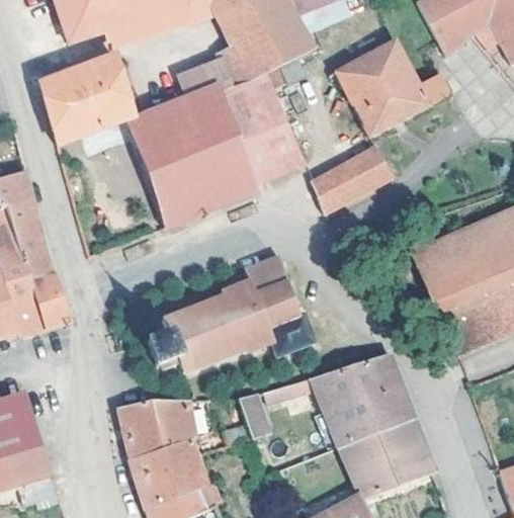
[(53,0),(60,19),(68,42),(194,0),(53,0)]
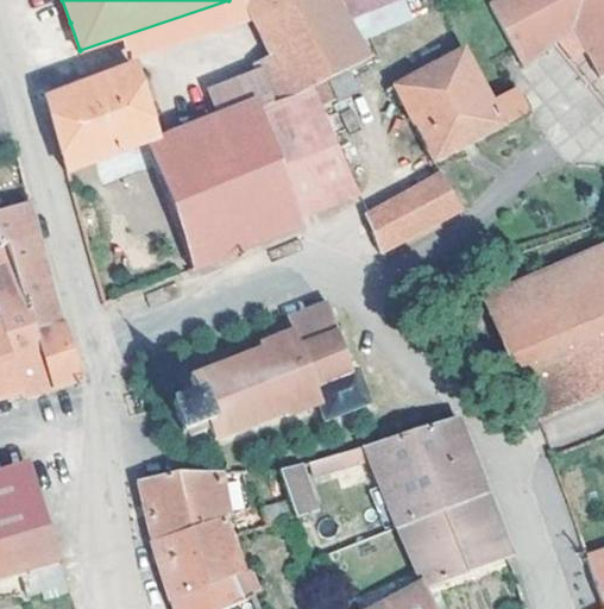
[(345,16),(335,0),(245,0),(291,90),(294,93),(310,85),(366,54),(345,16)]
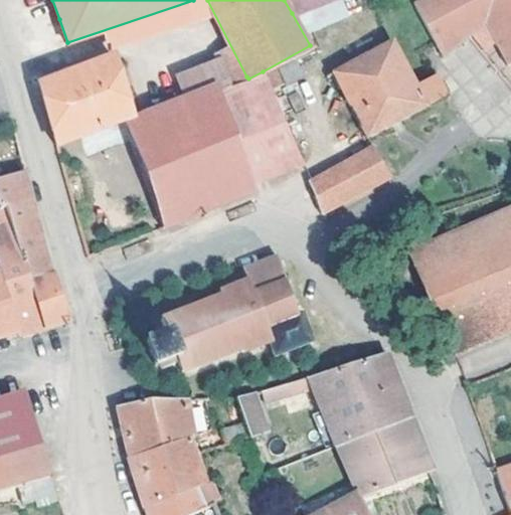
[(284,0),(292,13),(324,0),(284,0)]
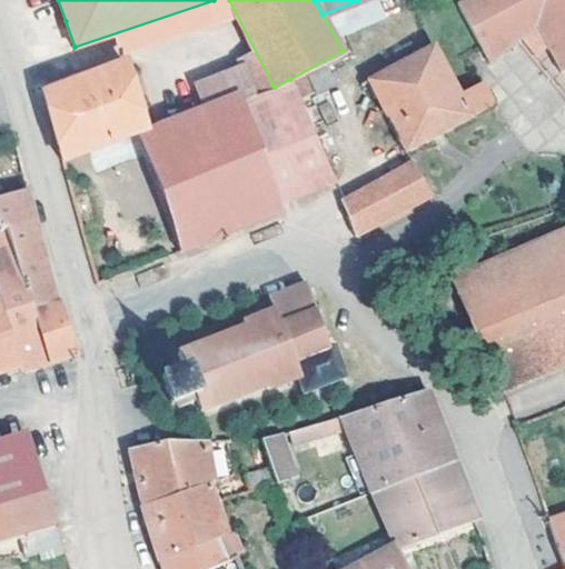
[(564,0),(457,0),(491,60),(549,29),(549,42),(552,50),(555,57),(557,59),(564,65),(564,0)]
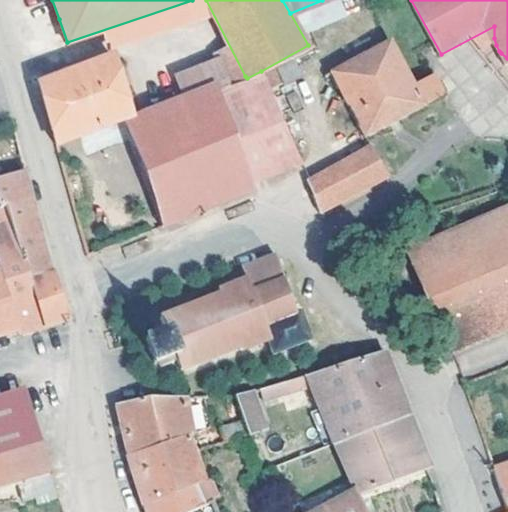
[(362,133),(441,89),(430,68),(410,79),(387,35),(329,67),(362,133)]
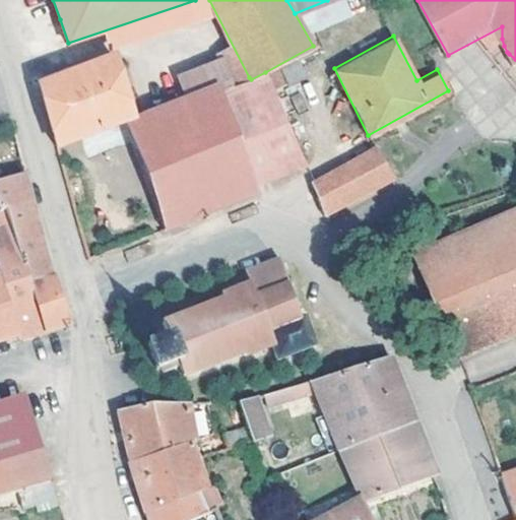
[(115,54),(77,68),(40,83),(57,146),(124,119),(125,121),(134,118),(115,54)]
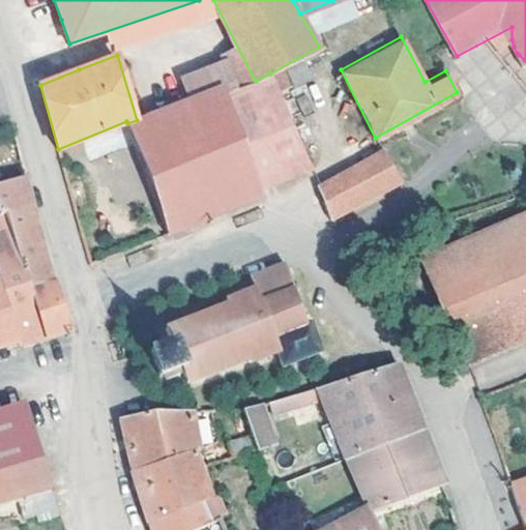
[(258,184),(312,165),(270,74),(256,81),(254,79),(225,91),(258,184)]
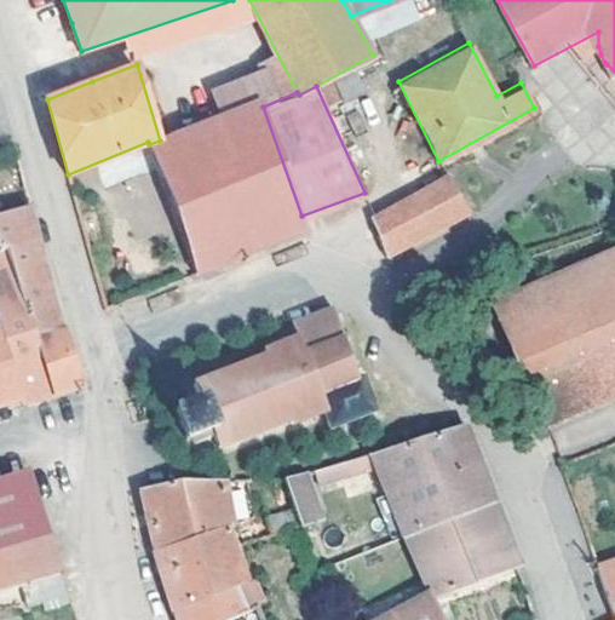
[(302,216),(263,107),(260,102),(160,141),(149,144),(196,270),(305,225),(302,216)]
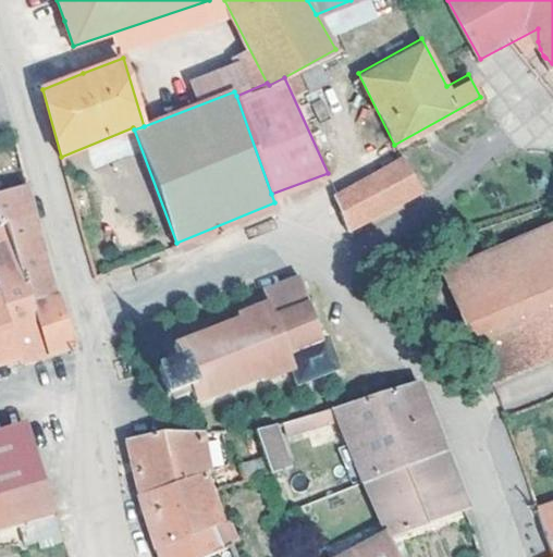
[(402,153),(332,193),(346,225),(419,186),(402,153)]
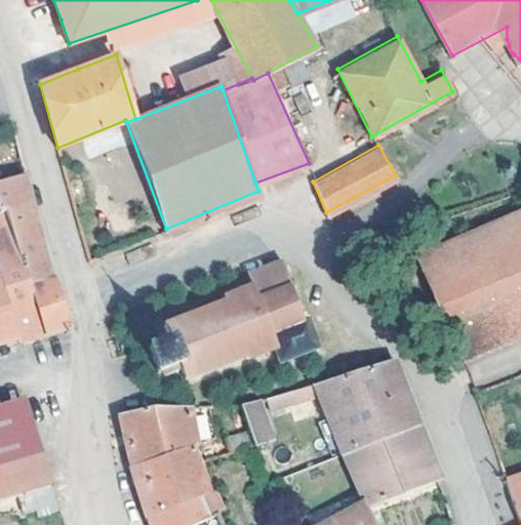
[(30,202),(23,173),(0,178),(0,226),(6,225),(12,240),(36,232),(30,202)]
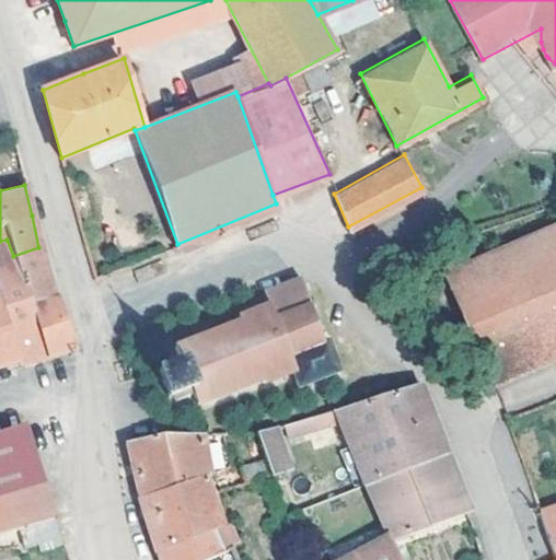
[(555,222),(443,271),(491,381),(555,352),(555,222)]
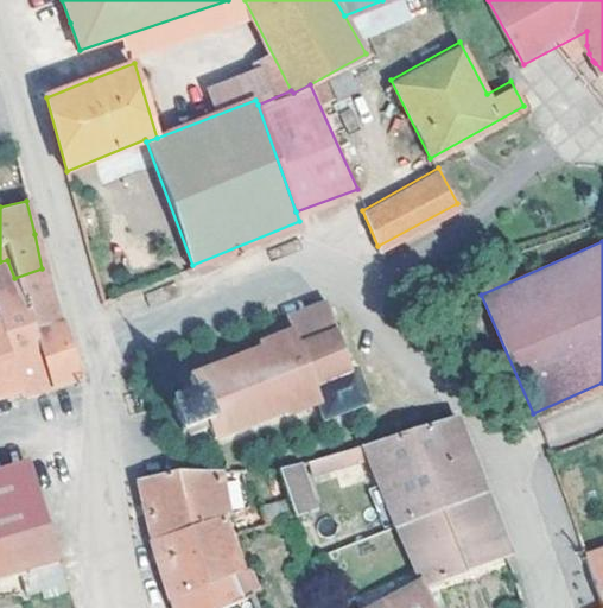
[(80,375),(42,268),(14,278),(7,260),(0,261),(0,317),(24,392),(52,384),(80,375)]
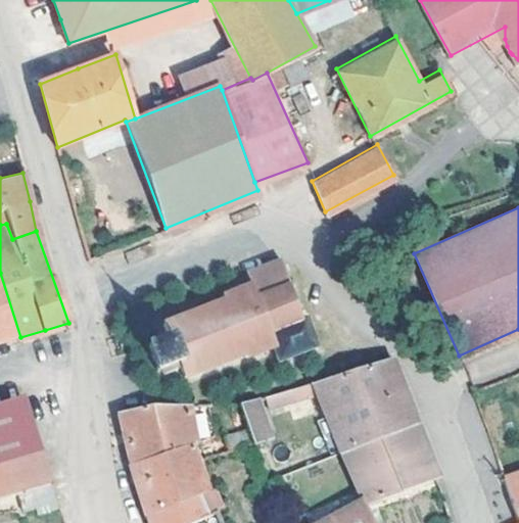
[(223,293),(226,303),(163,322),(170,334),(148,342),(157,367),(162,365),(166,372),(181,366),(185,375),(243,351),(244,353),(275,343),(277,351),(275,352),(277,359),(284,357),(283,353),(310,344),(311,346),(317,344),(314,337),(313,338),(301,314),(301,315),(280,256),(248,274),(252,284),(223,293)]
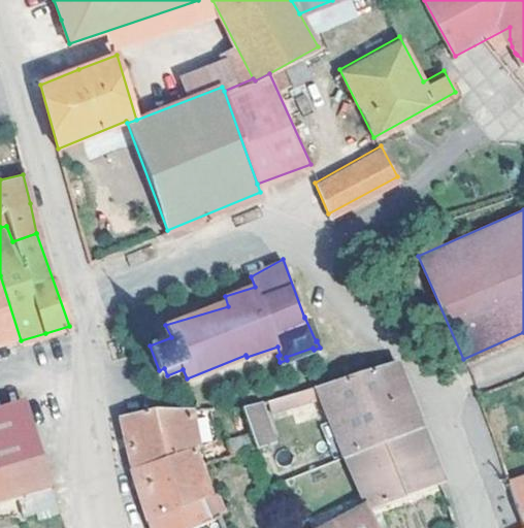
[(0,275),(0,345),(7,344),(21,340),(0,275)]
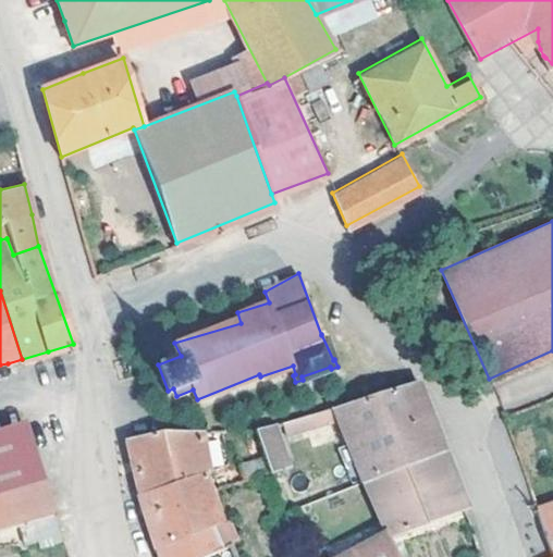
[(335,406),(340,420),(365,481),(445,449),(433,418),(417,379),(335,406)]
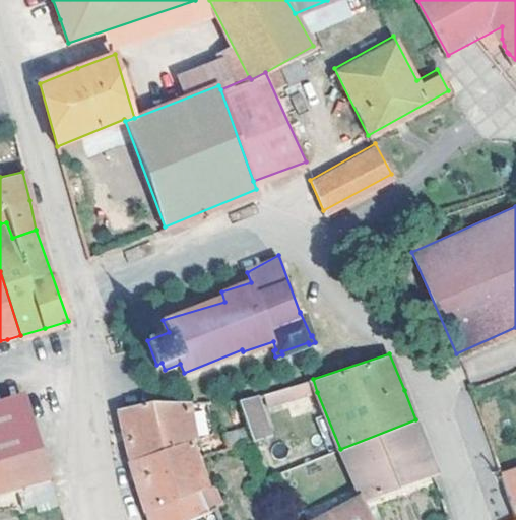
[(313,379),(262,393),(266,407),(317,392),(313,379)]
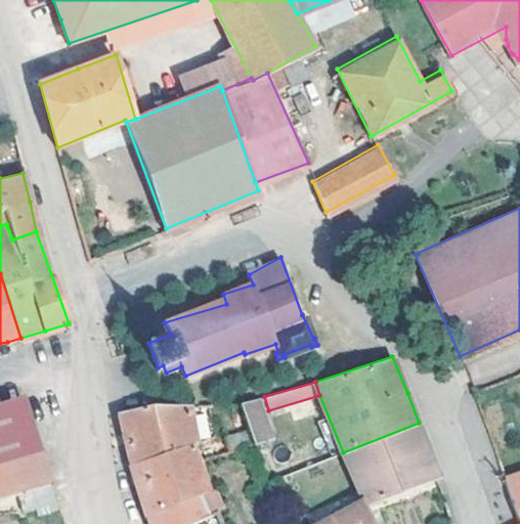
[(19,397),(0,403),(0,499),(17,494),(49,484),(19,397)]
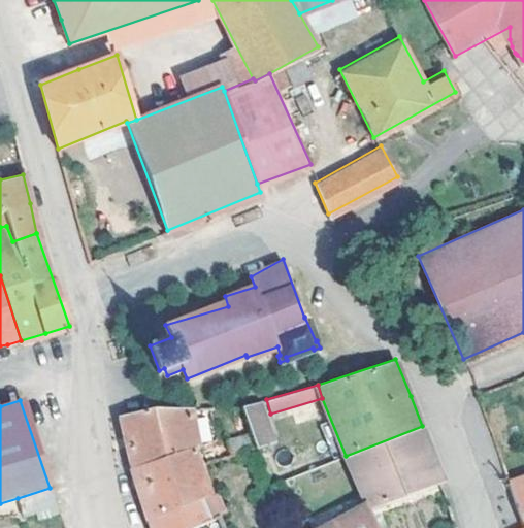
[(243,405),(260,447),(275,439),(258,401),(243,405)]
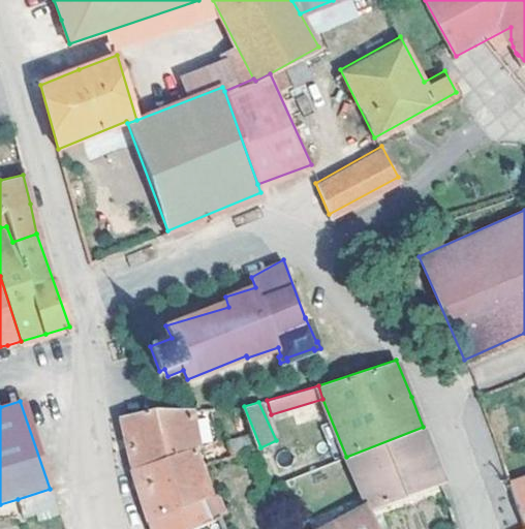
[(199,431),(192,408),(155,409),(119,416),(126,443),(133,468),(197,447),(204,444),(204,443),(199,431)]
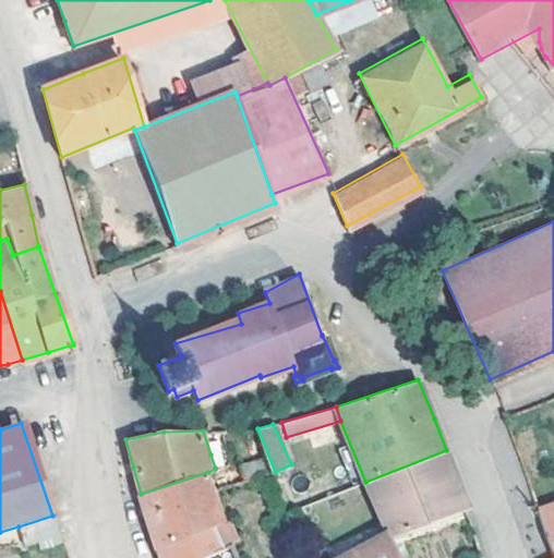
[(235,460),(230,448),(211,455),(215,468),(235,460)]
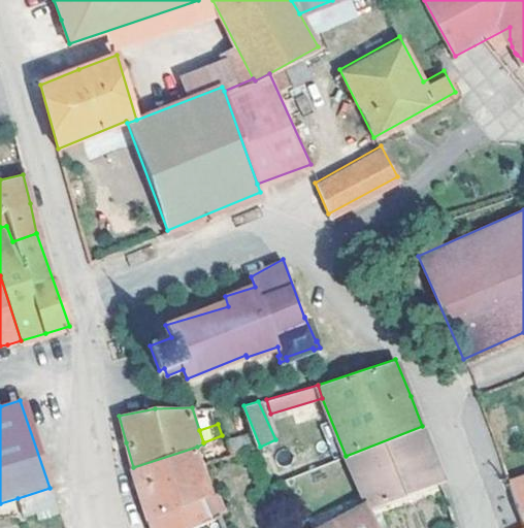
[(422,426),(346,456),(364,503),(367,502),(368,504),(440,475),(432,454),(422,426)]
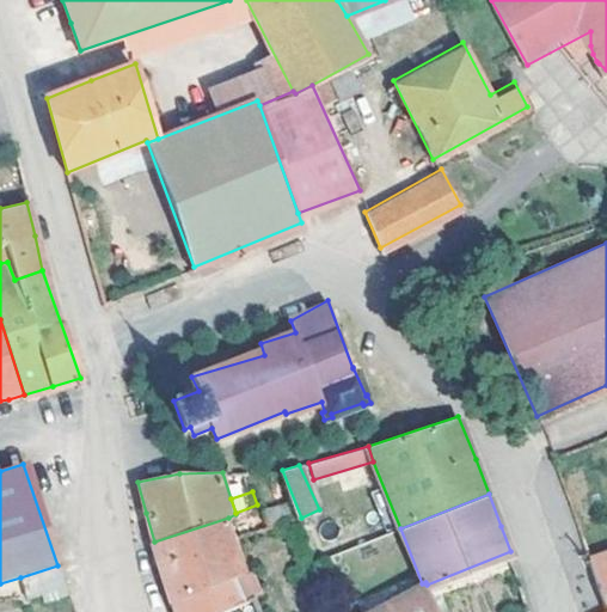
[(249,571),(228,518),(154,542),(166,575),(175,601),(206,589),(249,571)]
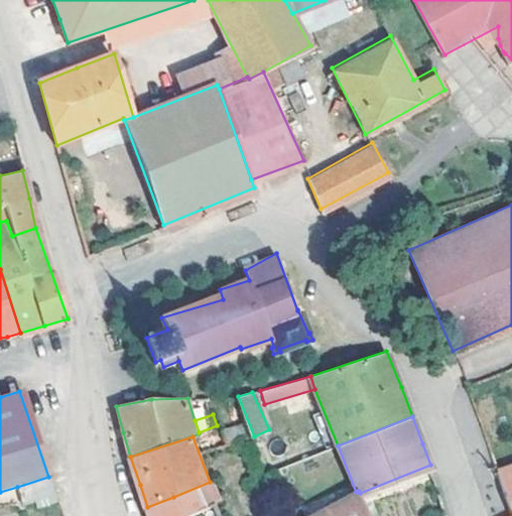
[(511,461),(496,467),(511,510),(511,461)]
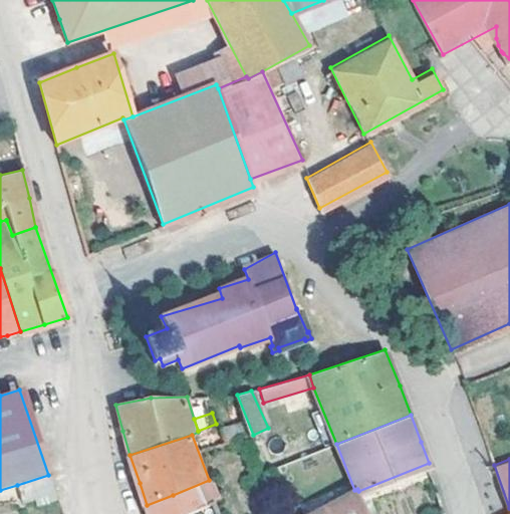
[(54,491),(48,475),(17,485),(23,501),(54,491)]
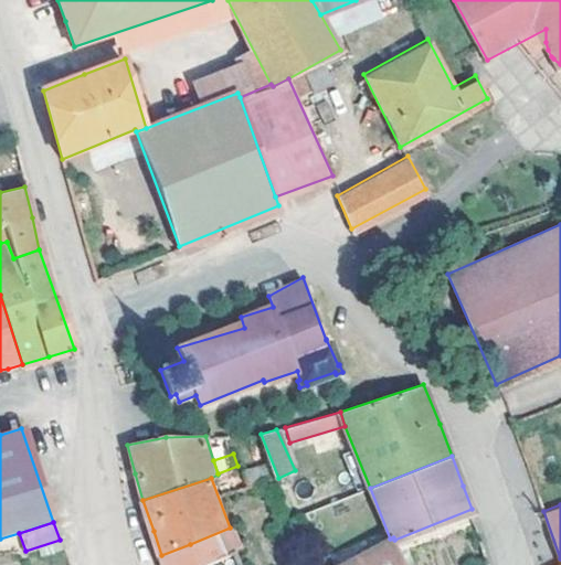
[(390,539),(341,564),(404,564),(394,540),(393,537),(390,539)]
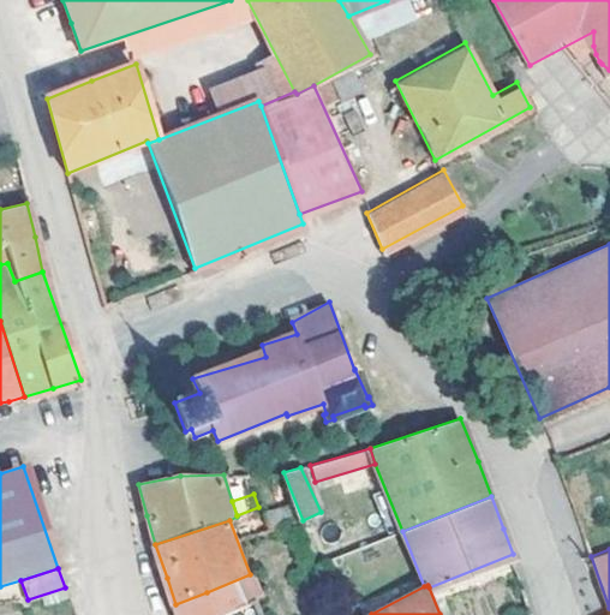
[(217,614),(207,592),(175,604),(178,614),(217,614)]
